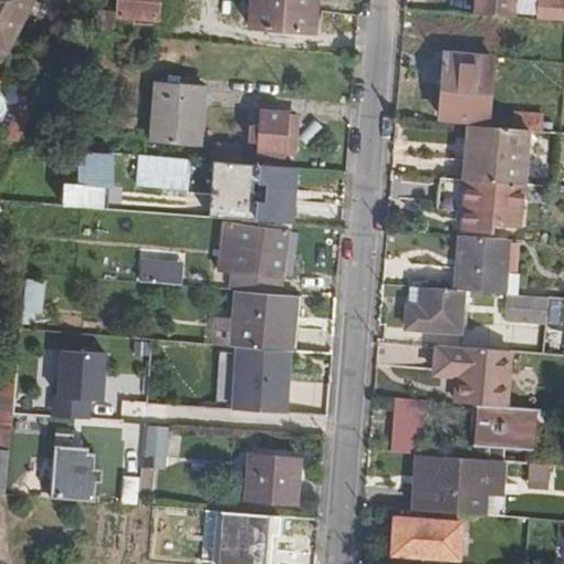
[(0,0),(0,56),(3,59),(33,0),(0,0)]
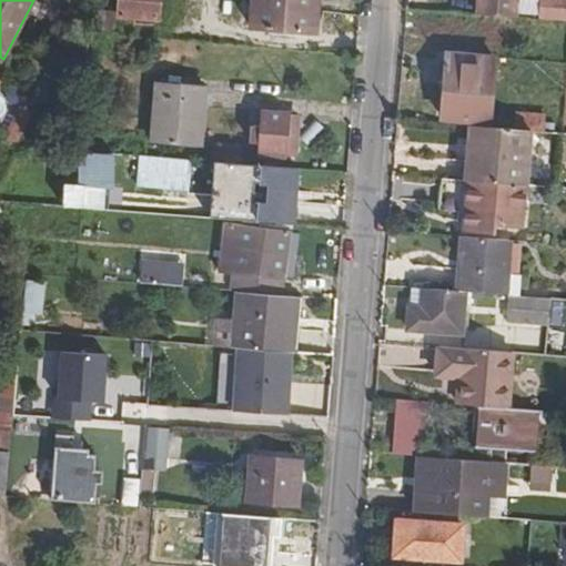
[(93,0),(93,1),(76,34),(112,38),(114,0),(93,0)]
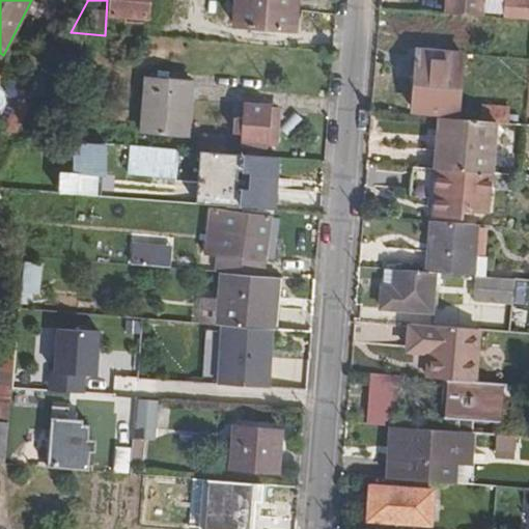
[(113,0),(112,16),(150,19),(151,0),(113,0)]
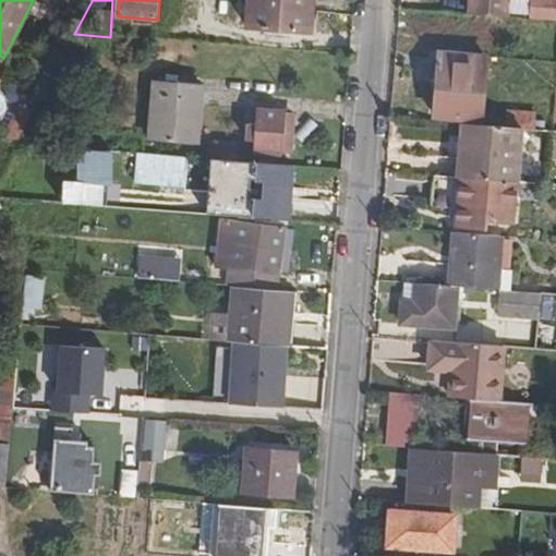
[(312,33),(314,0),(250,0),(249,28),(312,33)]
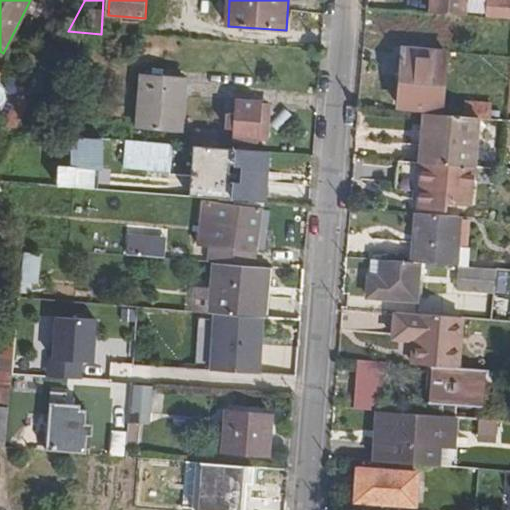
[(434,0),(433,15),(465,17),(467,0),(434,0)]
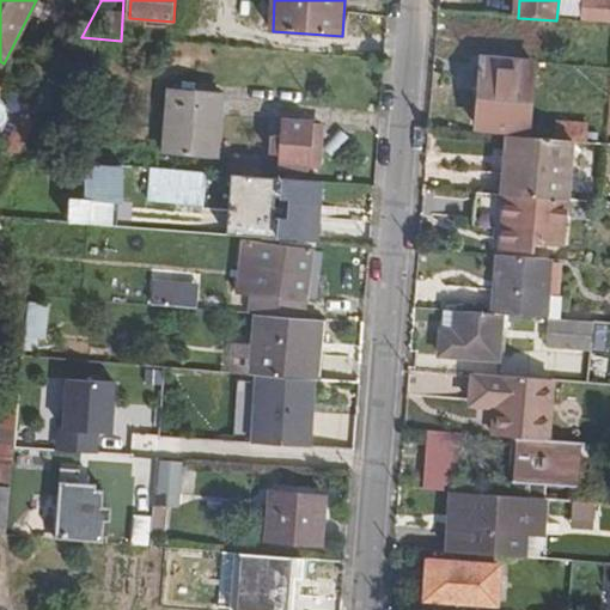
[(580,0),(580,20),(609,22),(609,0),(580,0)]
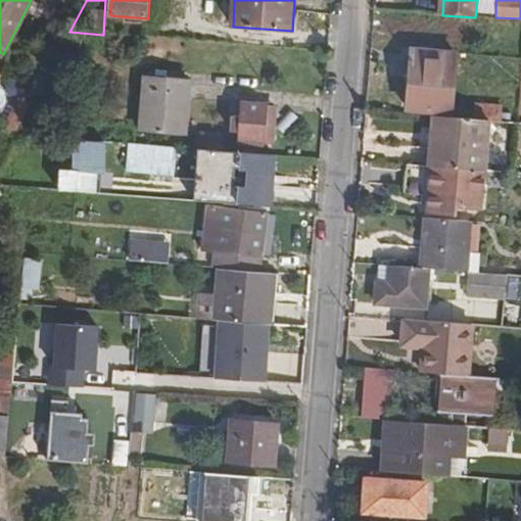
[(412,57),(408,113),(437,115),(453,117),(458,55),(441,54),(440,59),(412,57)]
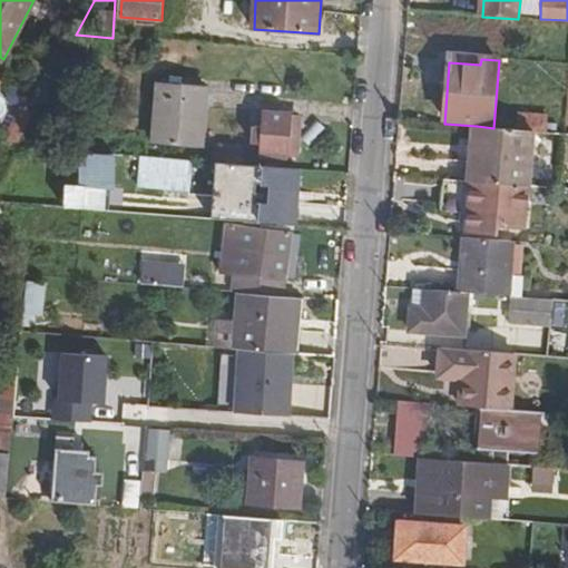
[(159,85),(155,145),(204,148),(208,87),(159,85)]
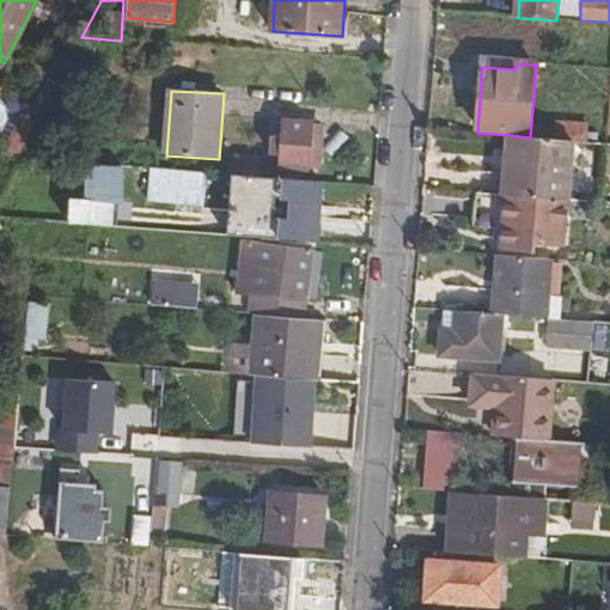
[(282,169),(309,170),(312,123),(286,122),(282,169)]
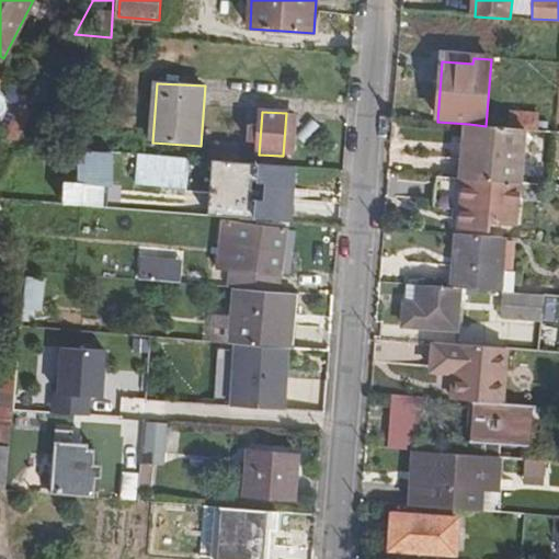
[(511,112),(510,127),(525,129),(539,130),(540,114),(511,112)]
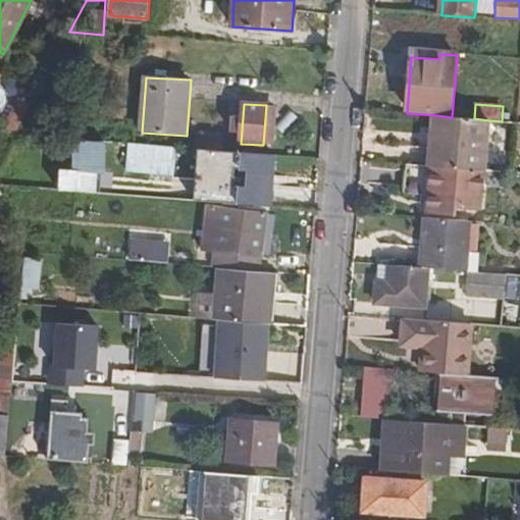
[(276,106),(266,105),(263,145),(272,146),(276,106)]
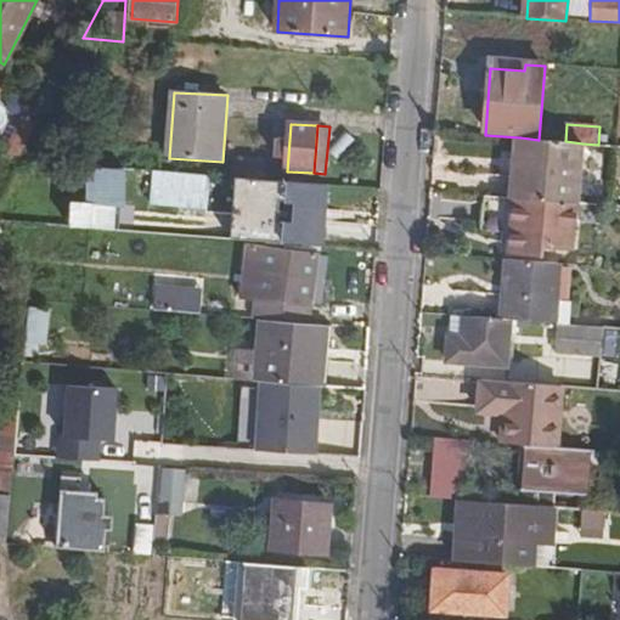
[(523,201),(578,204),(582,144),(565,141),(539,140),(520,137),(518,161),(514,199),(523,201)]
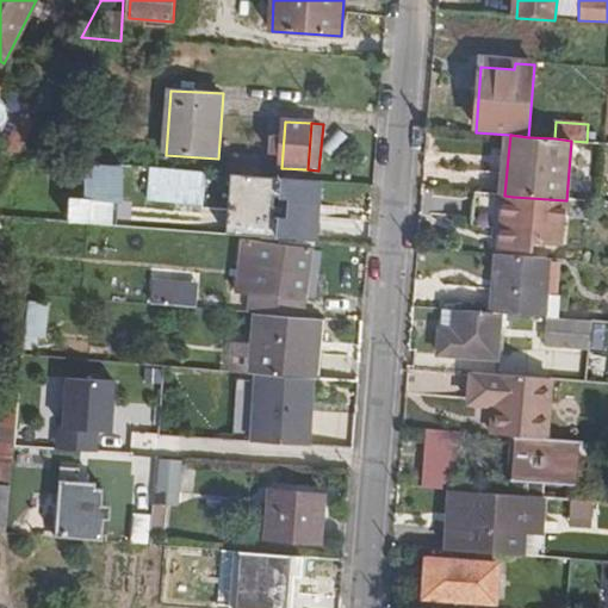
[(234,154),(233,177),(234,177),(258,178),(260,155),(234,154)]
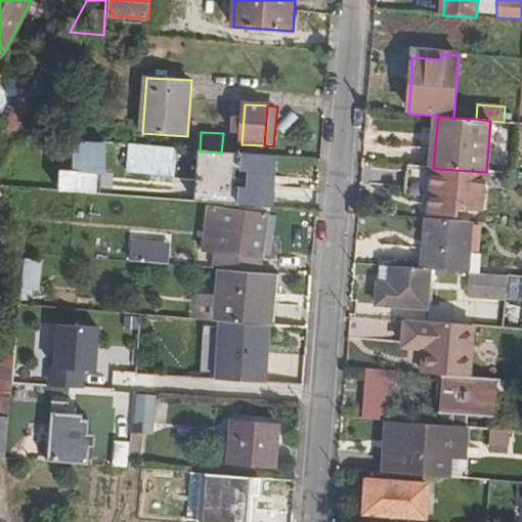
[(174,173),(176,144),(128,142),(126,170),(174,173)]
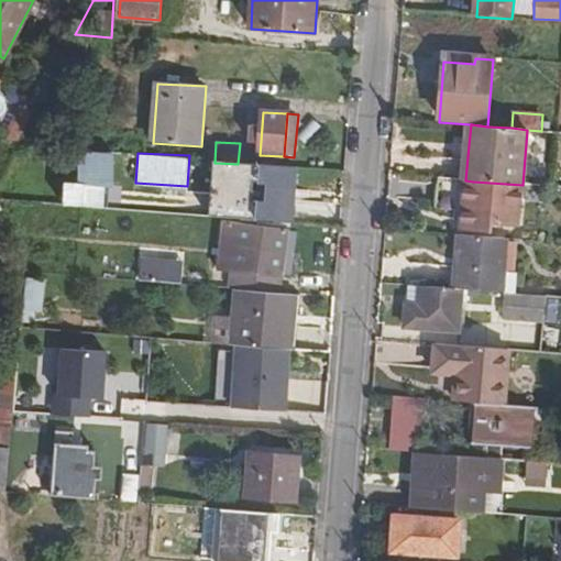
[(116,158),(66,155),(65,178),(113,183),(116,158)]
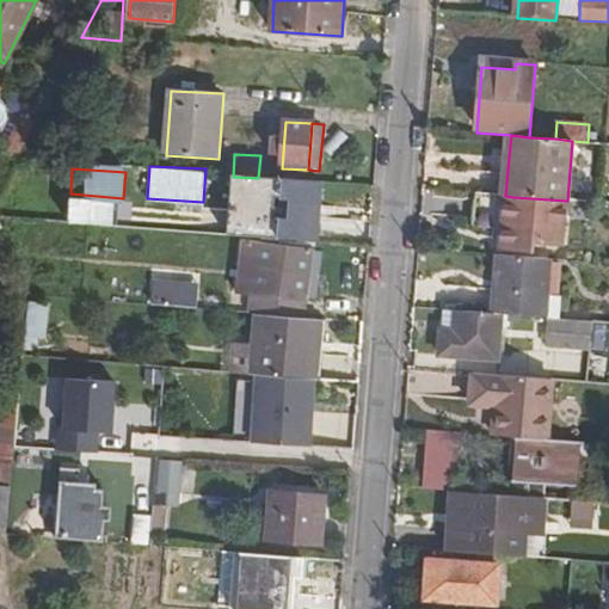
[(258,178),(234,177),(233,196),(268,198),(269,179),(265,179),(258,178)]
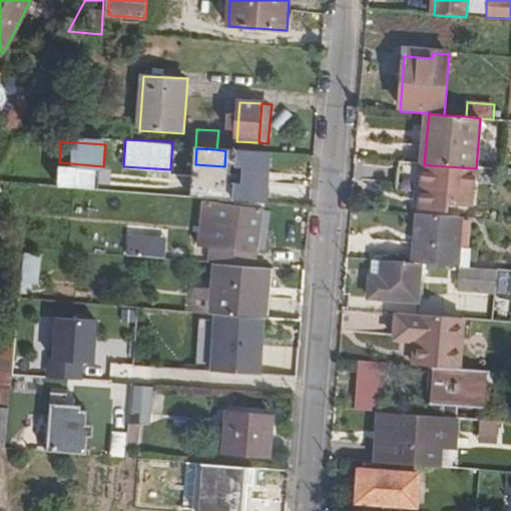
[(431,165),(424,164),(400,162),(398,189),(421,192),(419,208),(447,210),(447,204),(473,205),(476,168),(431,165)]
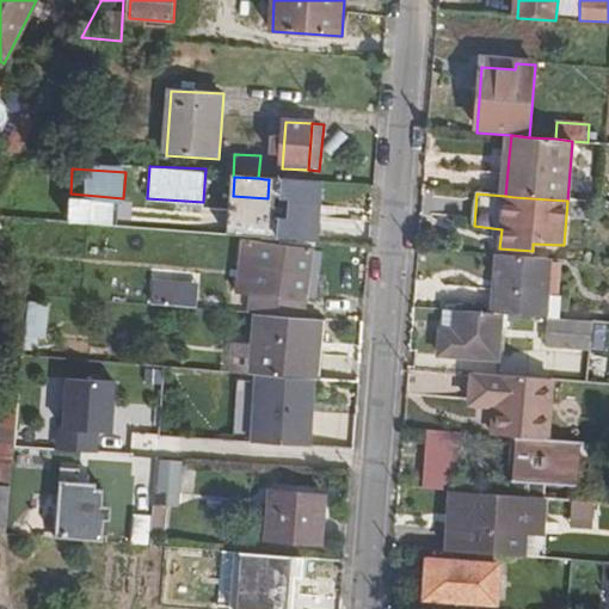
[(272,315),(307,318),(313,251),(259,246),(258,270),(276,271),(272,315)]
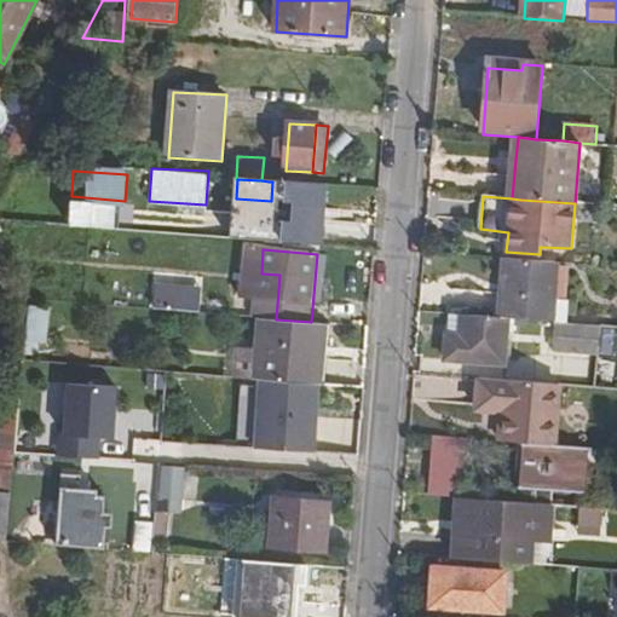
[(506,259),(501,318),(509,319),(555,323),(558,298),(560,264),(506,259)]
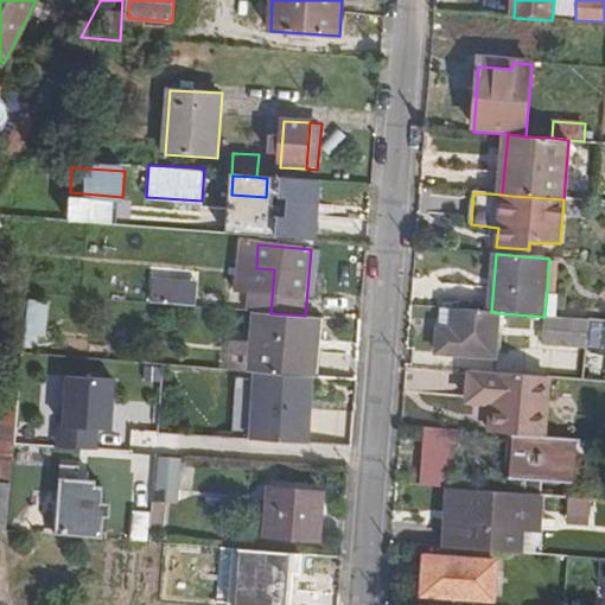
[(151,274),(147,300),(176,304),(180,279),(151,274)]
